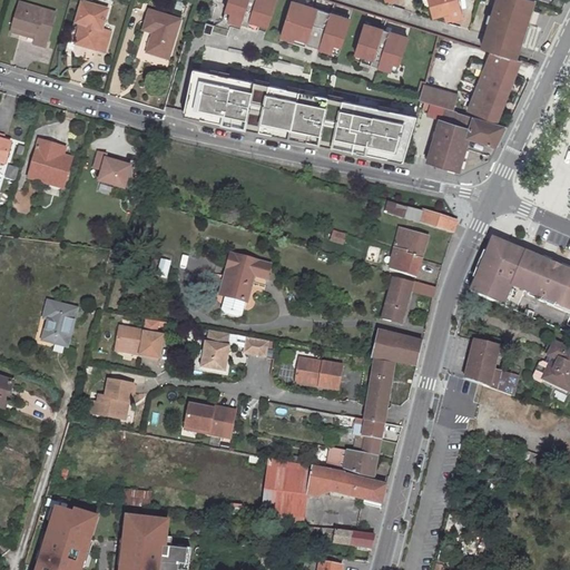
[(272,0),(223,0),(217,20),(237,26),(238,20),(256,26),(264,28),(267,16),(272,0)]
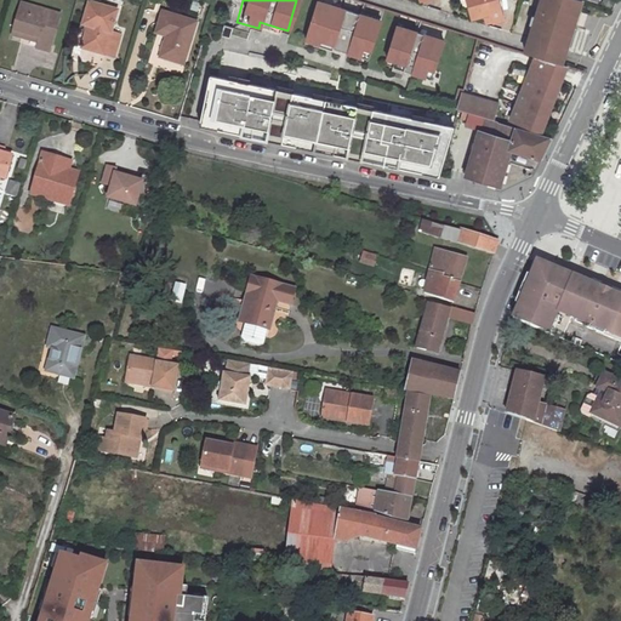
[(314,3),(307,0),(296,0),(291,17),(308,22),(314,3)]
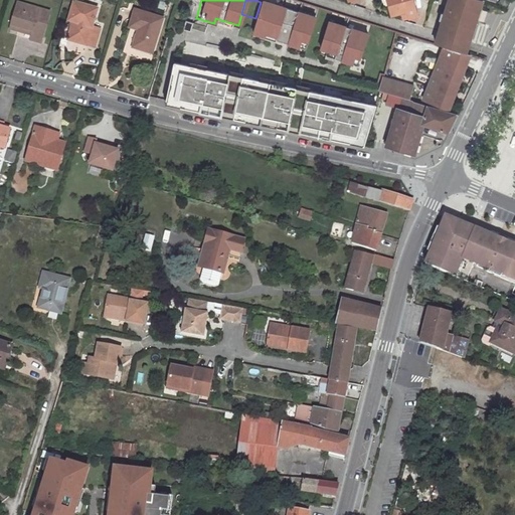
[(417,17),(412,0),(386,0),(391,16),(400,13),(406,11),(408,19),(417,17)]
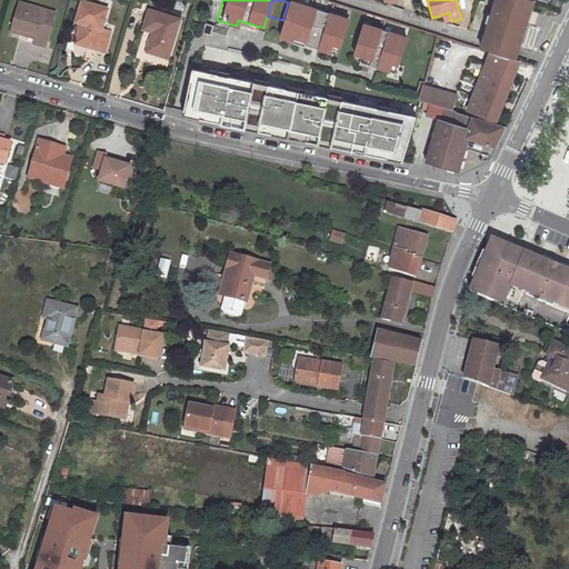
[(515,59),(532,0),(531,0),(496,0),(480,49),(491,52),(491,51),(515,59)]
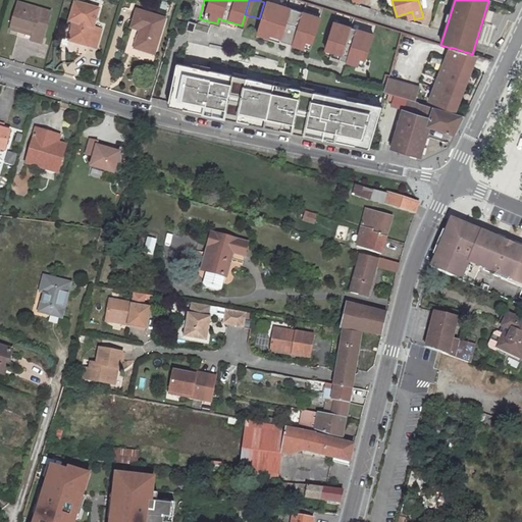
[(318,18),(264,2),(259,18),(254,35),(308,52),(313,36),(318,18)]
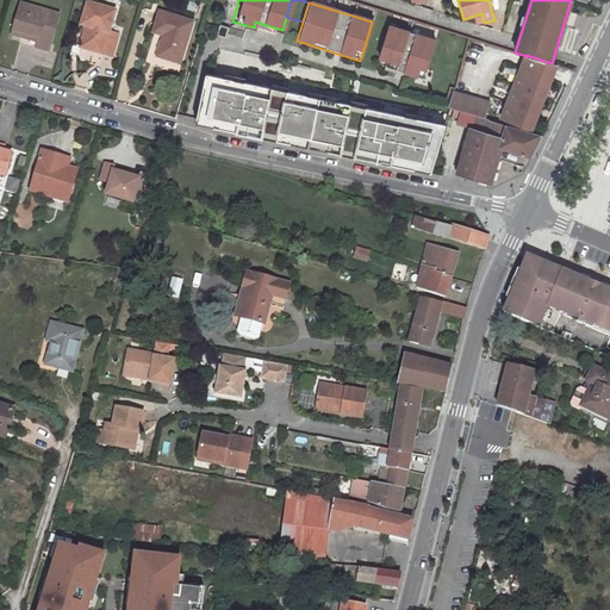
[(48,51),(58,16),(22,4),(13,30),(39,38),(38,42),(36,48),(48,51)]
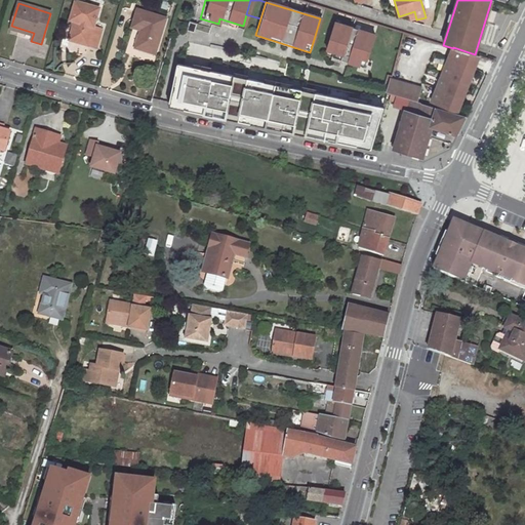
[(77,25),(75,29),(73,28),(69,41),(96,49),(102,31),(93,29),(99,10),(76,3),(70,23),(74,24),(77,25)]
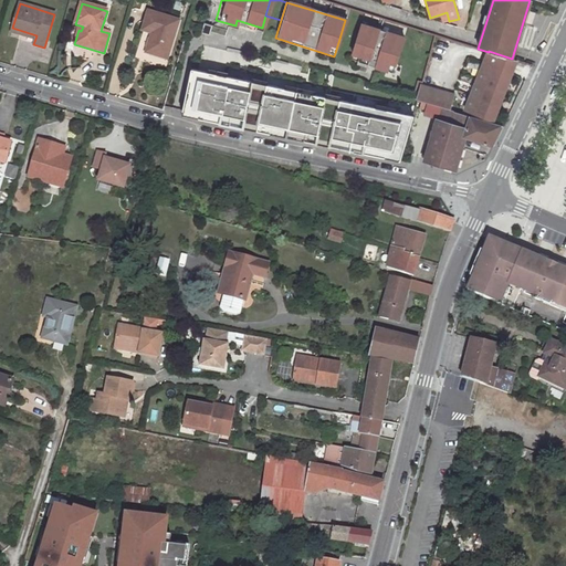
[(167,59),(178,22),(149,12),(144,30),(154,33),(147,53),(167,59)]
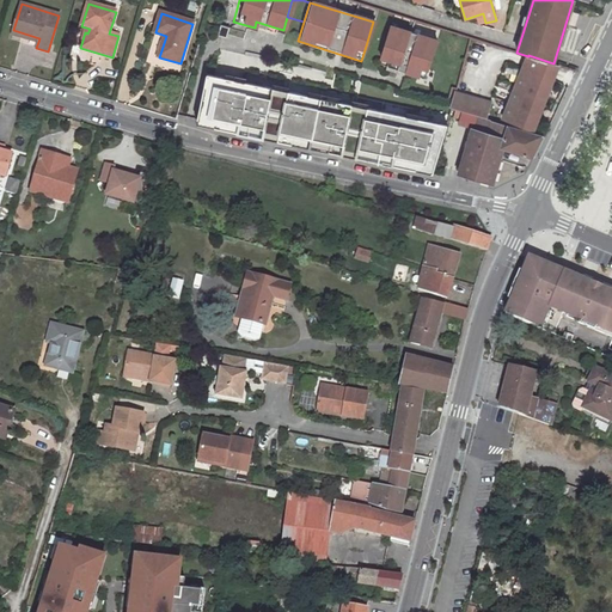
[(274,34),(275,28),(256,22),(255,28),(274,34)]
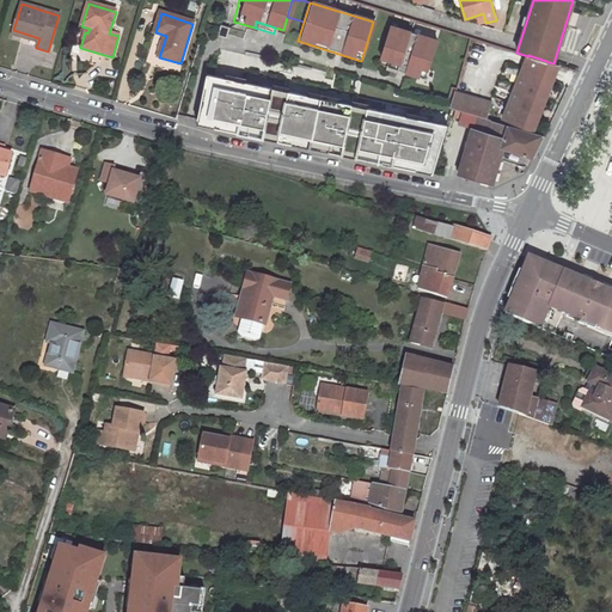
[(390,28),(373,22),(367,42),(384,47),(390,28)]
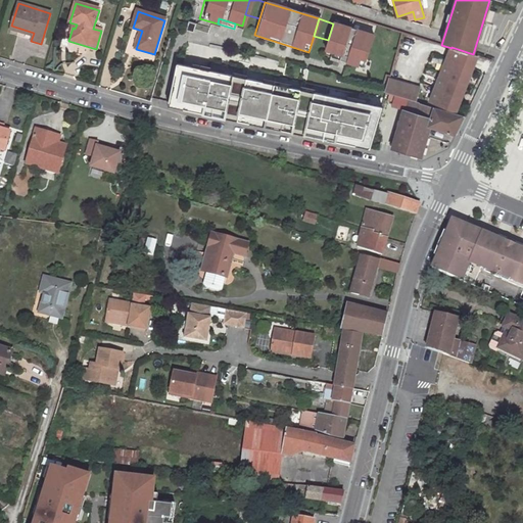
[(374,36),(333,24),(328,40),(324,51),(331,53),(347,58),(345,64),(363,69),(374,36)]
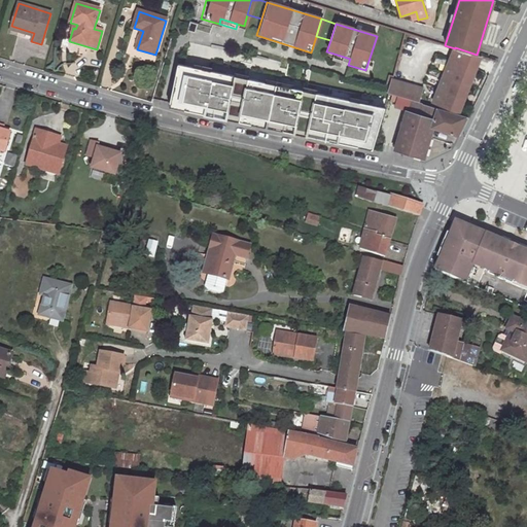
[(10,30),(33,36),(34,33),(11,26),(10,30)]
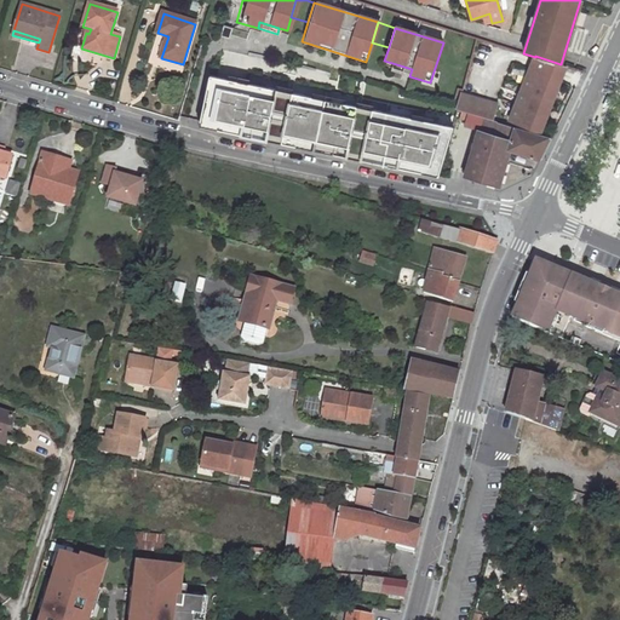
[(535,57),(509,120),(540,132),(567,65),(561,64),(535,56),(535,57)]
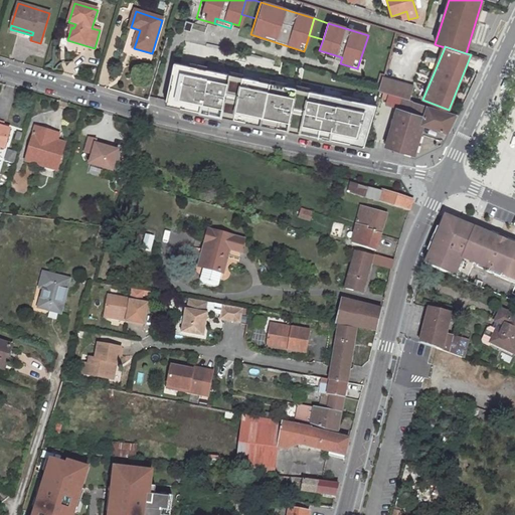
[(342,57),(326,52),(324,58),(340,63),(342,57)]
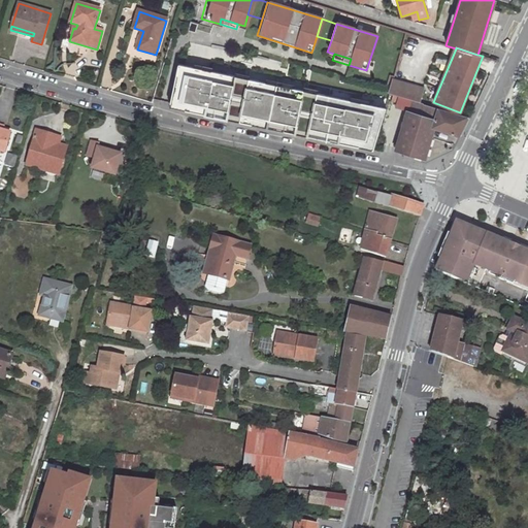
[(235,76),(178,64),(169,103),(186,106),(185,110),(226,119),(227,114),(240,118),(239,122),(252,125),(253,120),(278,125),(277,130),(294,133),(295,129),(308,132),(307,136),(358,146),(359,143),(374,146),(386,108),(361,103),(360,105),(350,103),(350,100),(317,94),(317,96),(303,94),(303,91),(288,88),(287,91),(265,87),(266,83),(249,78),(249,81),(235,79),(235,76)]
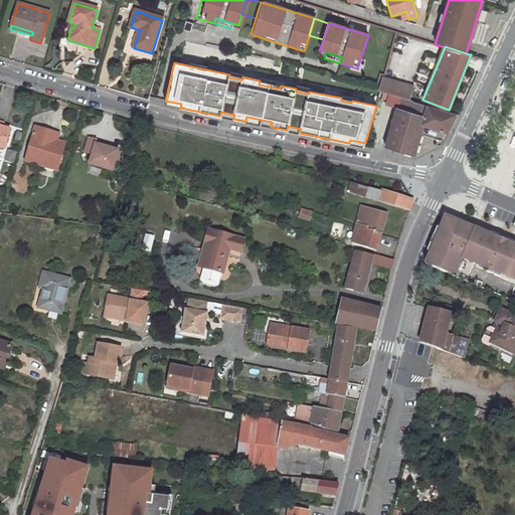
[(230,70),(229,74),(229,77),(242,79),(242,76),(243,73),(230,70)]
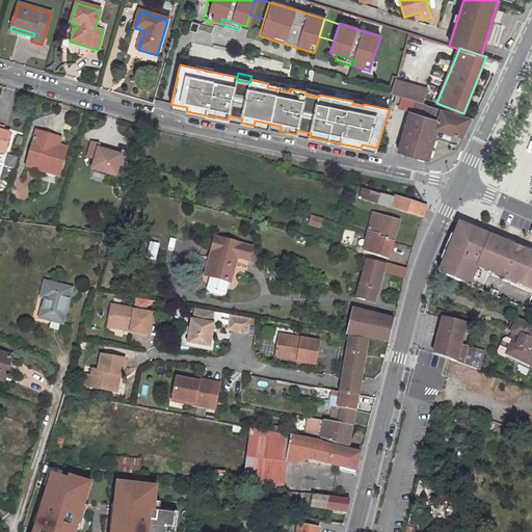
[(268,79),(268,83),(267,87),(289,91),(290,88),(290,84),(268,79)]
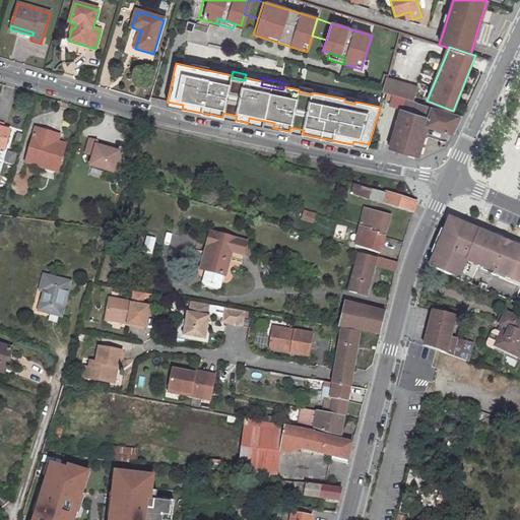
[(404,99),(413,102),(417,87),(388,78),(384,92),(387,93),(400,98),(404,99)]
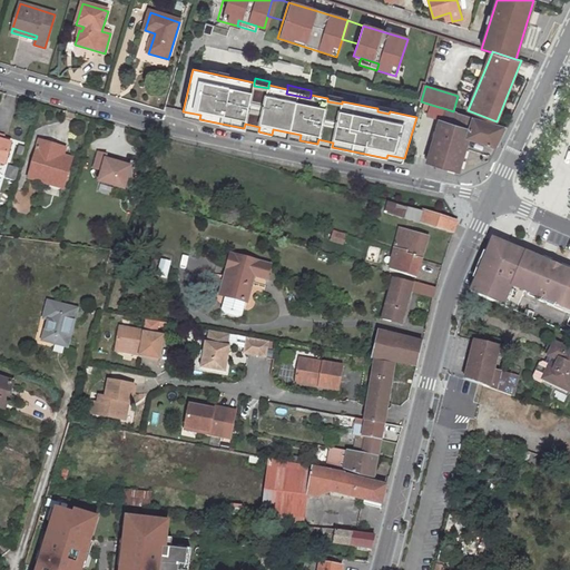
[(342,104),(342,101),(343,97),(328,94),(327,98),(327,101),(342,104)]
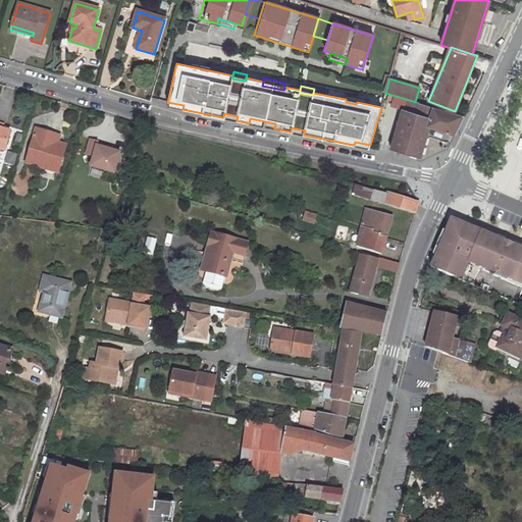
[(386,100),(400,105),(402,98),(388,94),(386,100)]
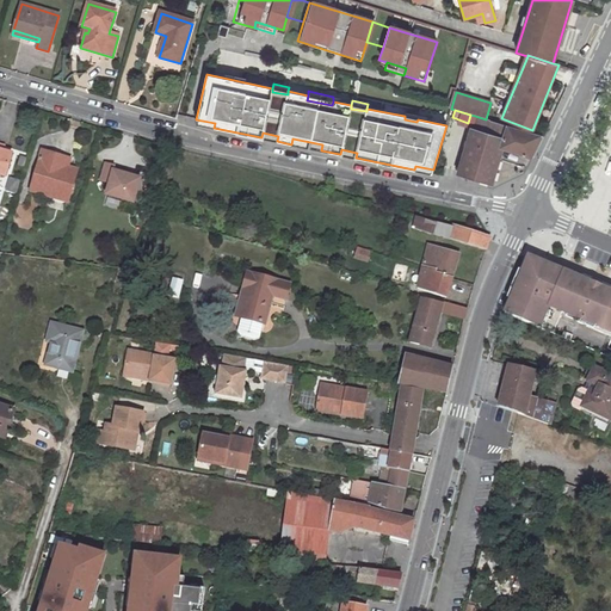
[(406,112),(405,116),(405,119),(417,122),(418,119),(419,115),(406,112)]
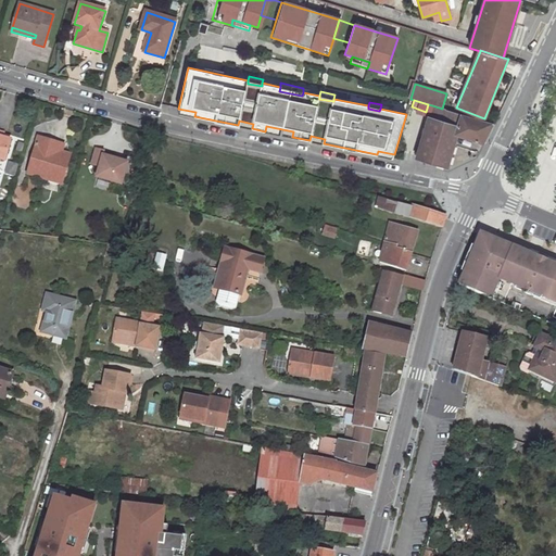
[(449,167),(457,135),(483,143),(492,123),(462,114),(460,116),(444,112),(445,109),(442,109),(432,105),(416,158),(449,167)]
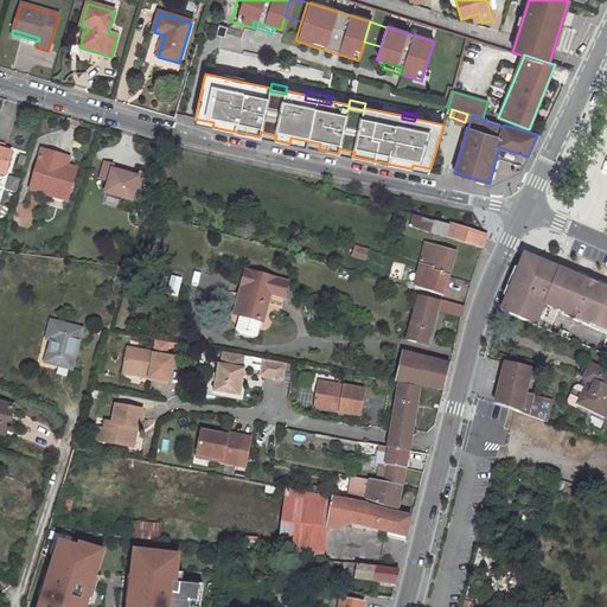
[(291,138),(289,144),(319,149),(320,144),(291,138)]
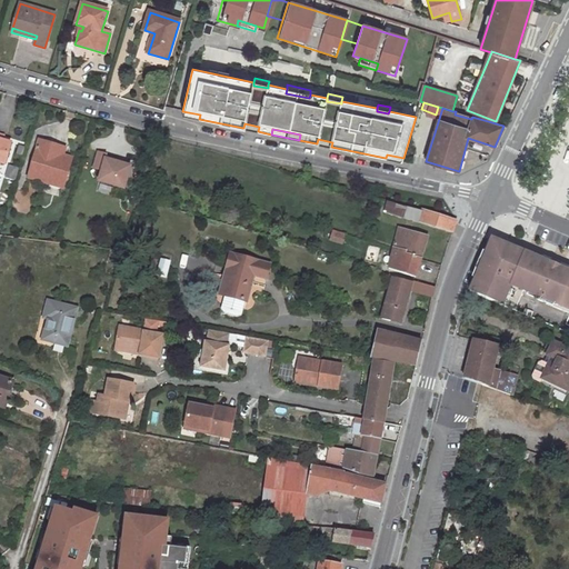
[(0,133),(0,161),(5,163),(12,142),(2,140),(3,136),(0,133)]
